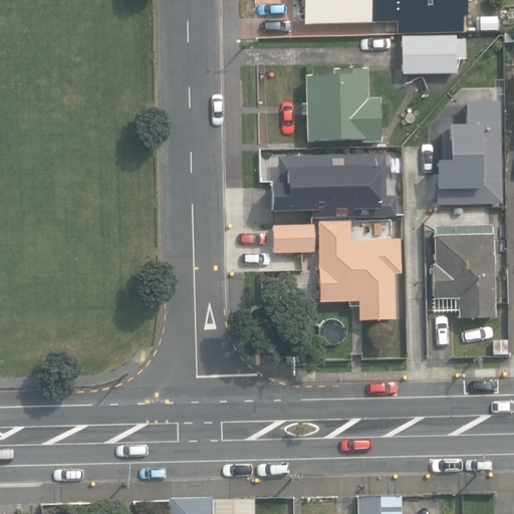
[(302,0),(303,25),(377,23),(377,18),(398,18),(397,0),(302,0)]
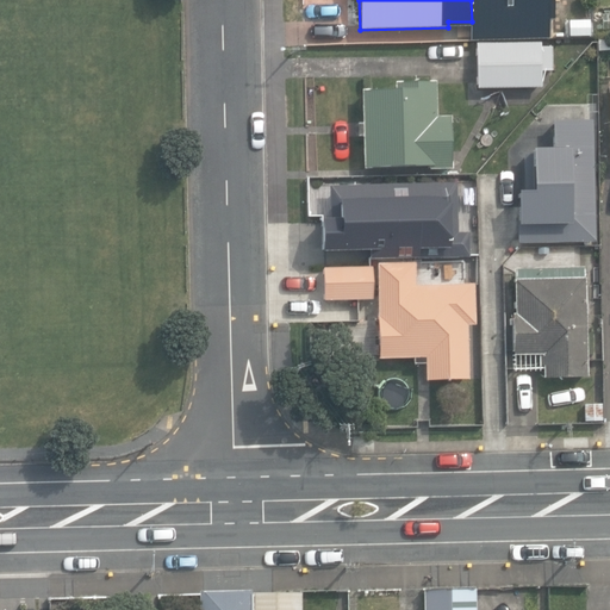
[(518,7),(517,0),(490,0),(491,7),(477,7),(478,41),(526,39),(524,7),(518,7)]
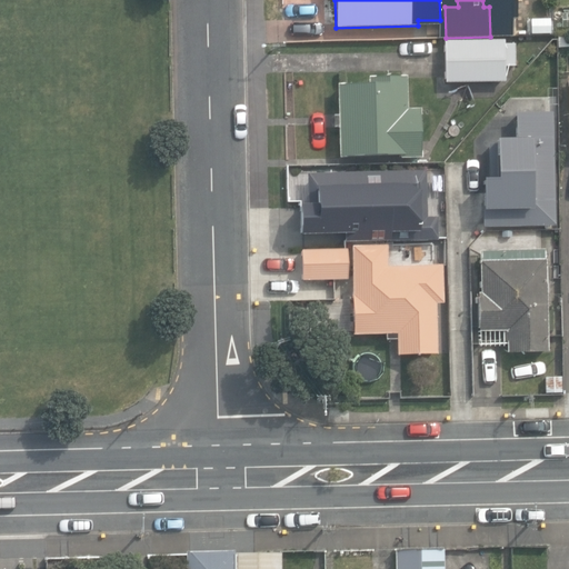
[(529,15),(528,0),(500,0),(501,30),(548,29),(548,13),(529,15)]
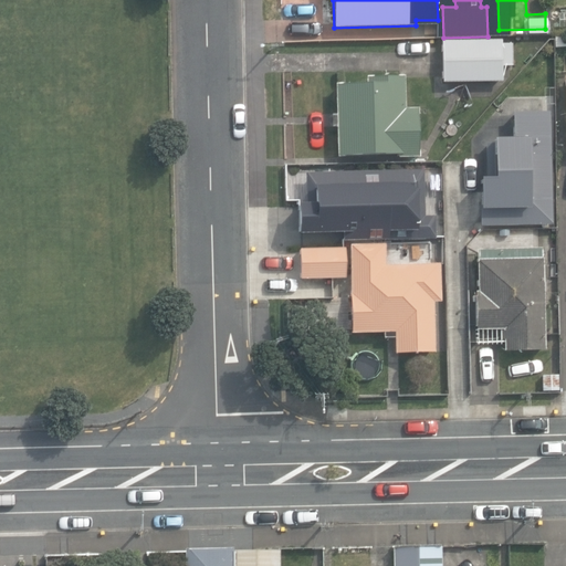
[(565,35),(555,37),(555,49),(565,48),(565,35)]
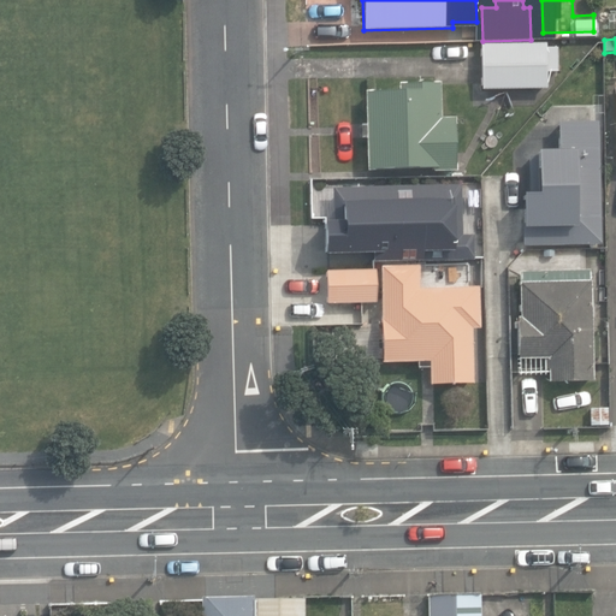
[(483,83),(483,89),(549,88),(549,70),(558,70),(558,46),(549,46),(549,43),(481,43),(483,83)]
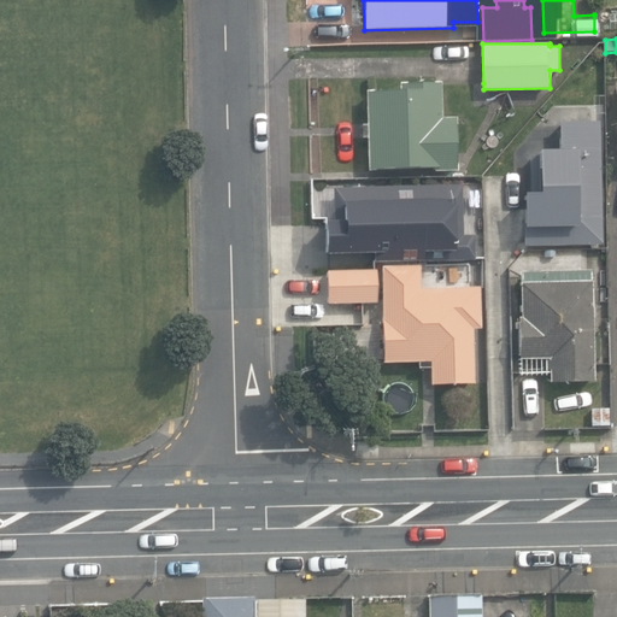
[(368,90),(369,172),(458,170),(457,118),(442,118),(441,83),(441,82),(399,83),(399,89),(368,90)]
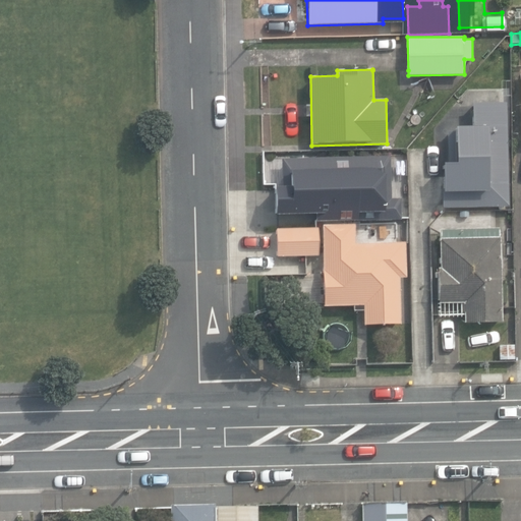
[(440,210),(507,208),(505,104),(469,105),(469,106),(453,107),(435,127),(436,177),(438,177),(438,194),(440,194),(440,210)]
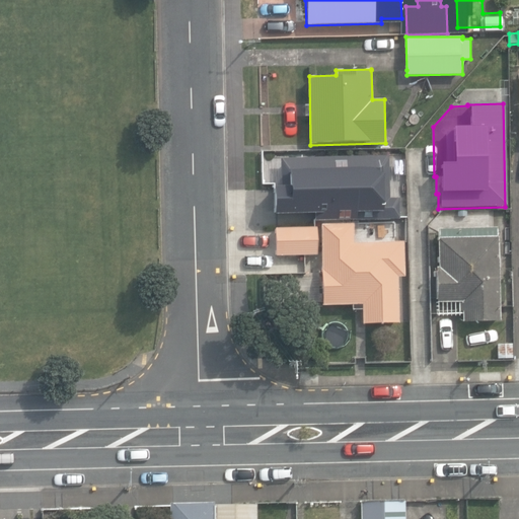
[(385,157),(278,160),(279,190),(268,190),(269,217),(310,216),(310,223),(396,220),(396,200),(386,200),(385,157)]
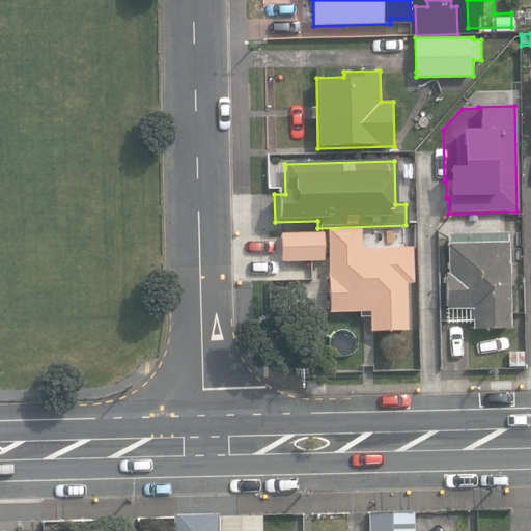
[(371,316),(372,332),(409,331),(408,283),(415,282),(414,246),(373,247),(373,242),(362,243),(361,229),(328,230),(330,275),(331,312),(360,311),(360,316),(371,316)]
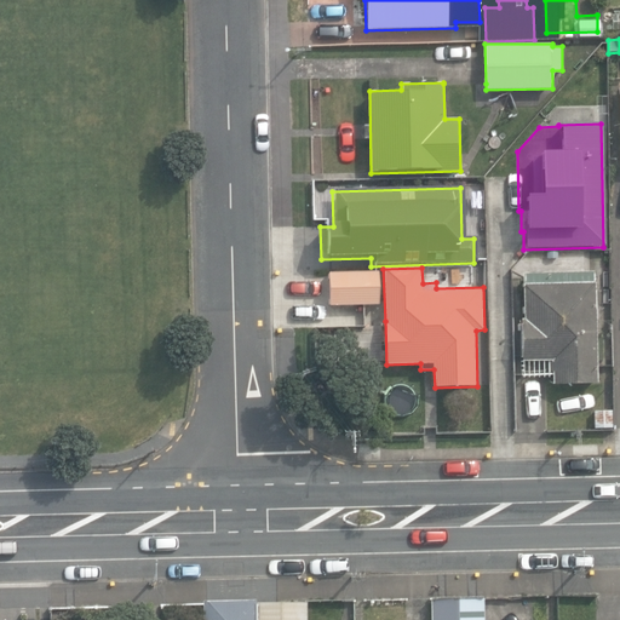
[(552,360),(552,384),(597,383),(597,332),(596,282),(593,282),(593,273),(523,274),(524,319),(521,319),(521,361),(552,360)]
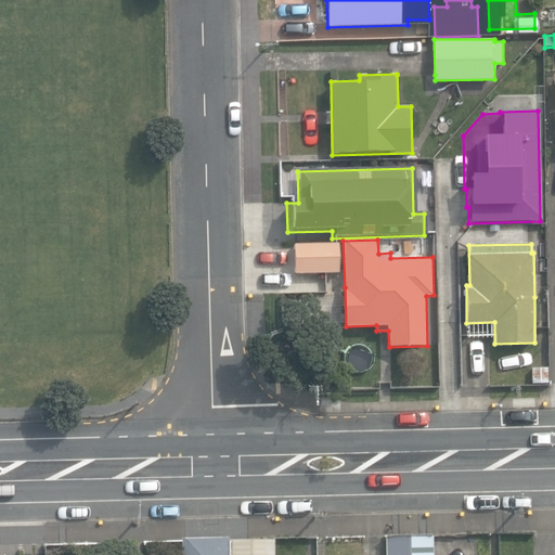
[(387,554),(433,554),(434,536),(387,536),(387,554)]
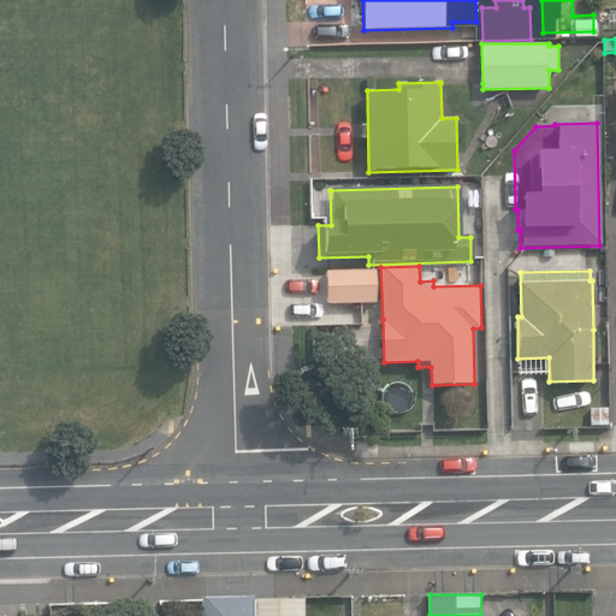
[(303,615),(304,598),(254,598),(254,596),(201,597),(201,599),(201,615),(303,615)]
